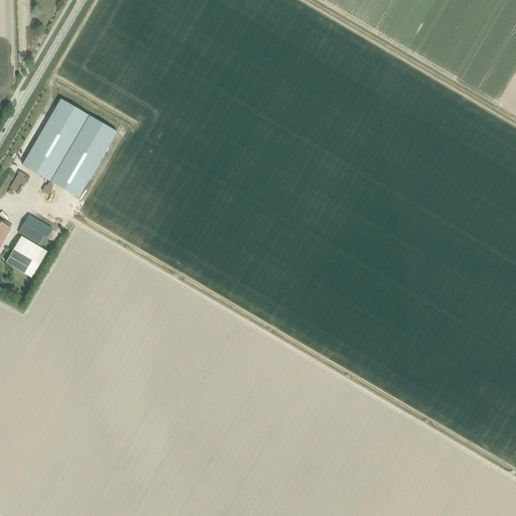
[(60,100),(26,159),(35,164),(38,159),(56,170),(89,116),(60,100)]
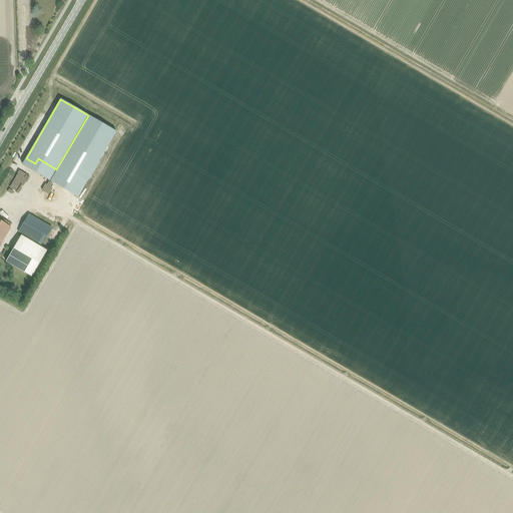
[(117,132),(88,115),(56,169),(50,181),(79,197),(117,132)]
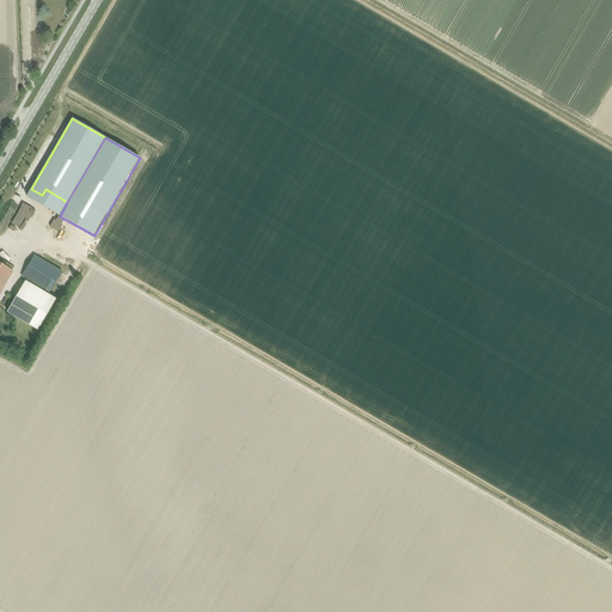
[(42,195),(31,189),(26,196),(60,216),(67,202),(46,189),(42,195)]
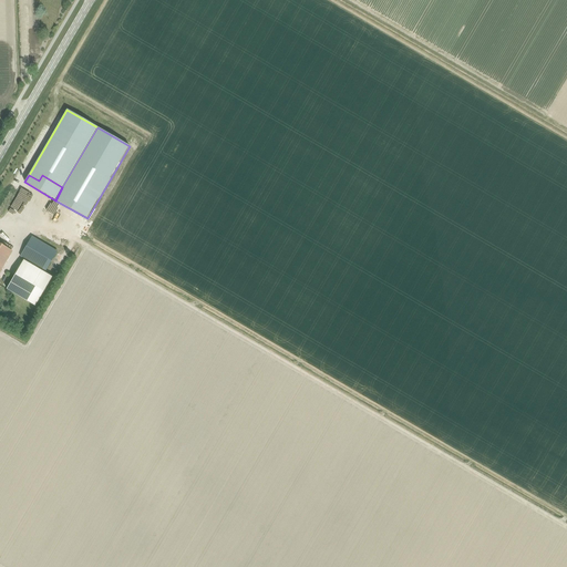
[(20,256),(44,270),(57,251),(32,237),(20,256)]
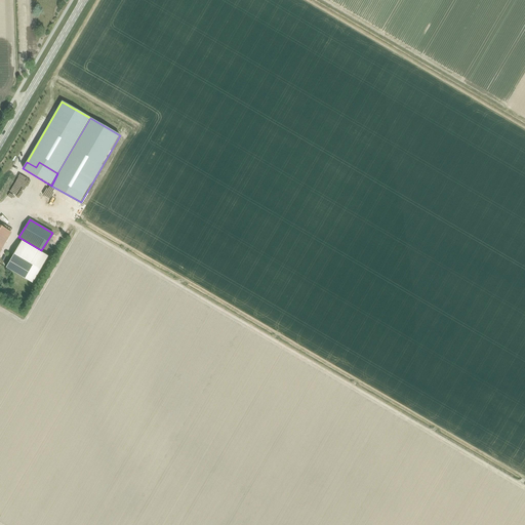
[(0,250),(11,233),(0,226),(0,250)]
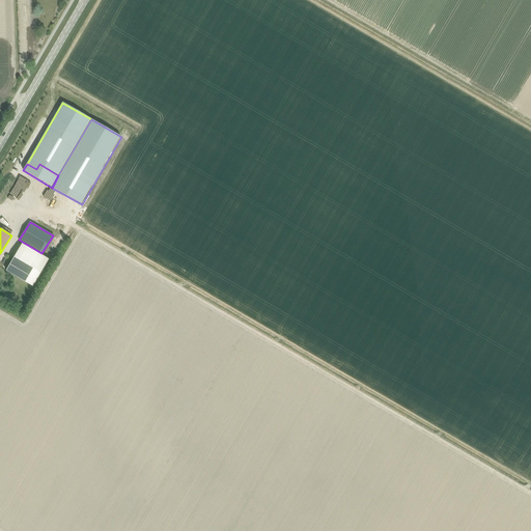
[(22,244),(5,271),(33,286),(49,259),(33,250),(33,249),(28,246),(27,247),(22,244)]
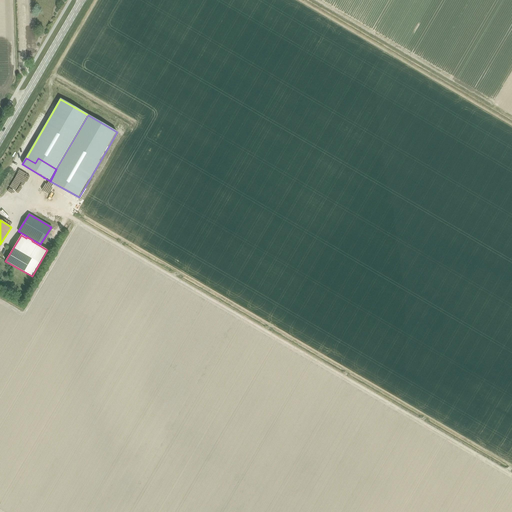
All buildings are outlined.
